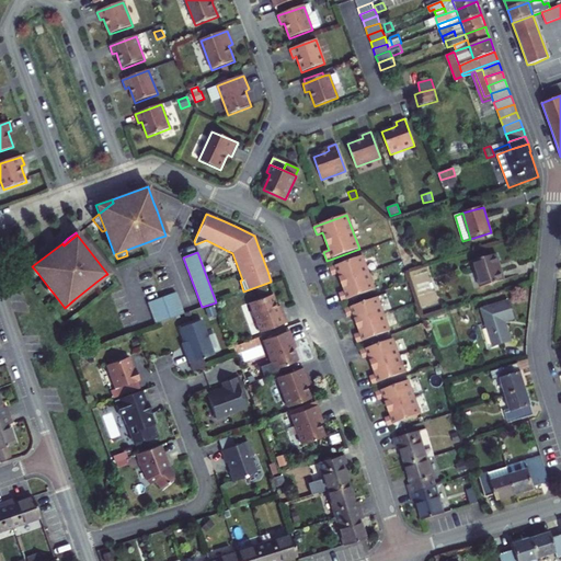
[(480,287),(504,281),(495,254),(472,261),(480,287)]
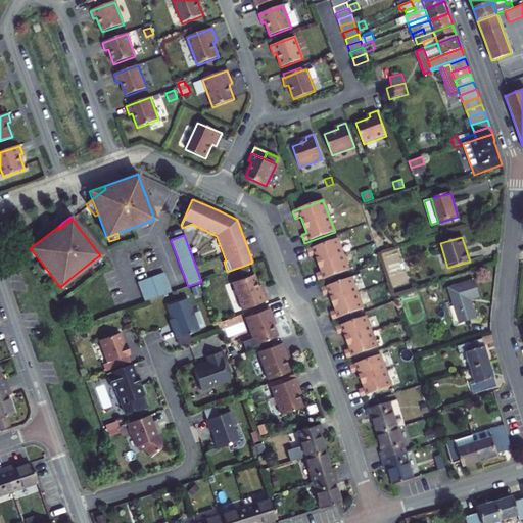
[(316,274),(319,282),(349,270),(337,239),(306,250),(310,257),(315,255),(321,272),(316,274)]
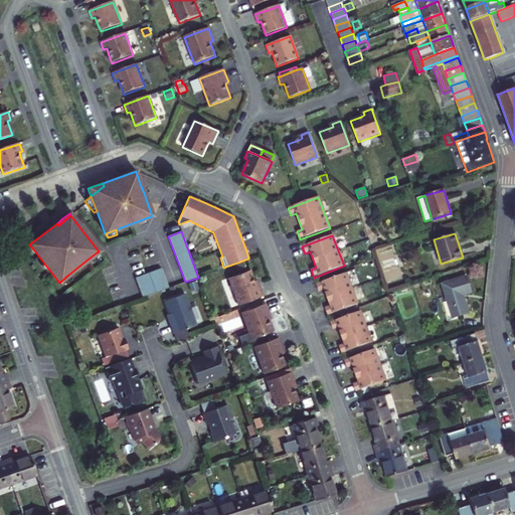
[(97,252),(89,259),(93,263),(100,256),(97,252)]
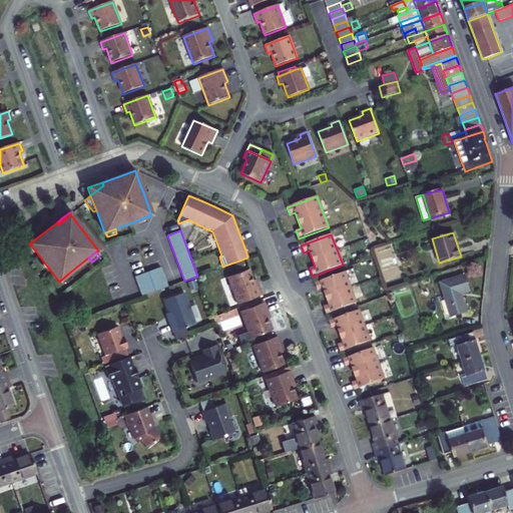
[(135,277),(142,297),(167,287),(160,268),(135,277)]
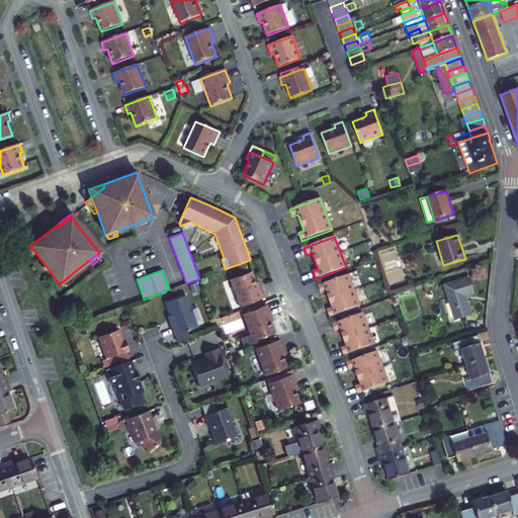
[(240,308),(264,298),(260,285),(256,286),(255,283),(251,272),(230,280),(240,308)]
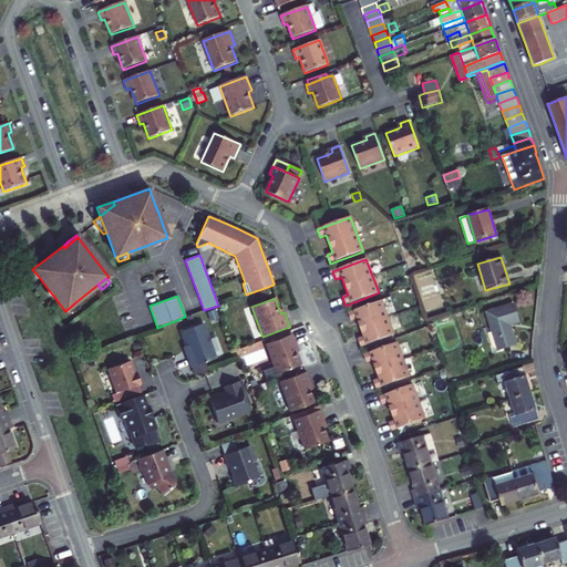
[(358,339),(361,347),(394,334),(381,301),(349,313),(351,321),(357,319),(363,337),(358,339)]
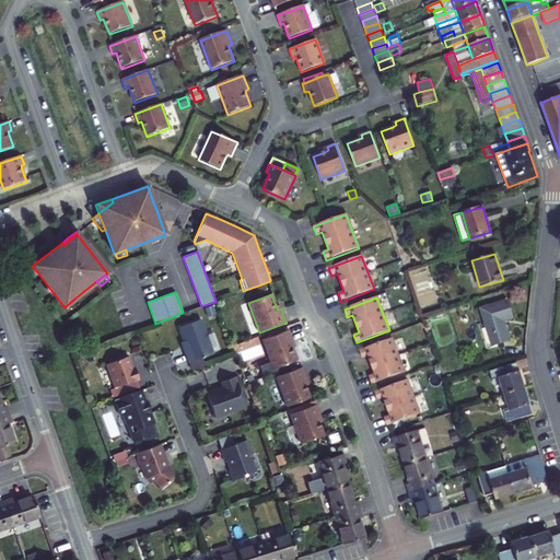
[(74,299),(66,306),(69,311),(78,303),(74,299)]
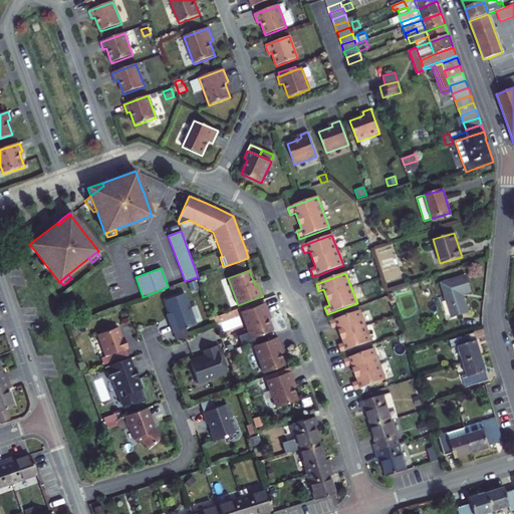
[(462,294),(470,292),(465,276),(442,284),(452,317),(468,312),(462,294)]
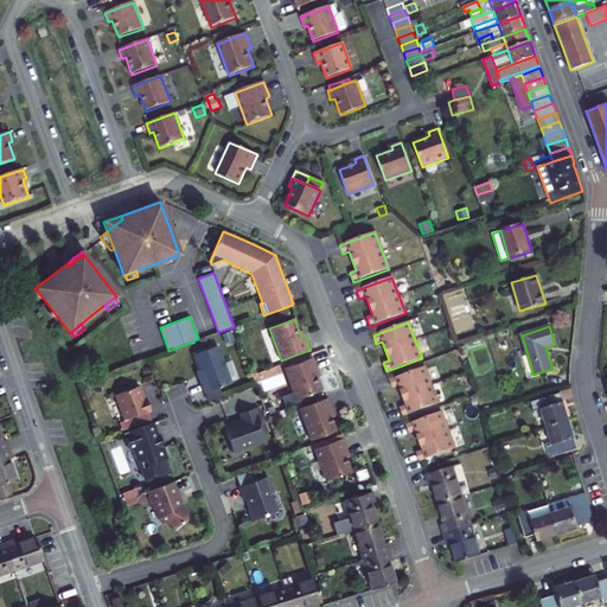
[(234,340),(230,331),(222,334),(224,343),(234,340)]
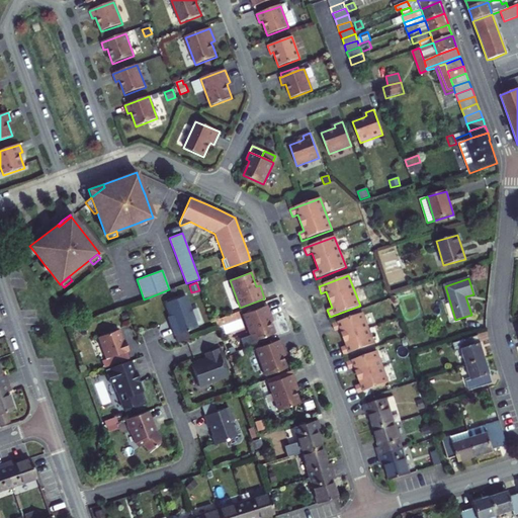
[(174,327),(171,328),(174,336),(187,331),(197,328),(185,295),(165,303),(170,316),(174,327)]
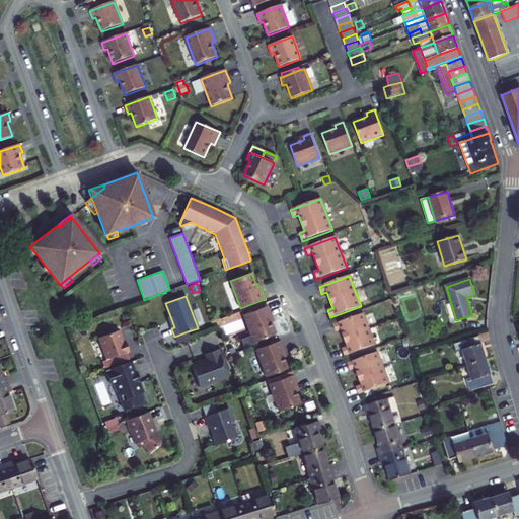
[(253,342),(266,338),(275,335),(271,323),(270,320),(273,319),(268,306),(243,314),(250,336),(253,342)]
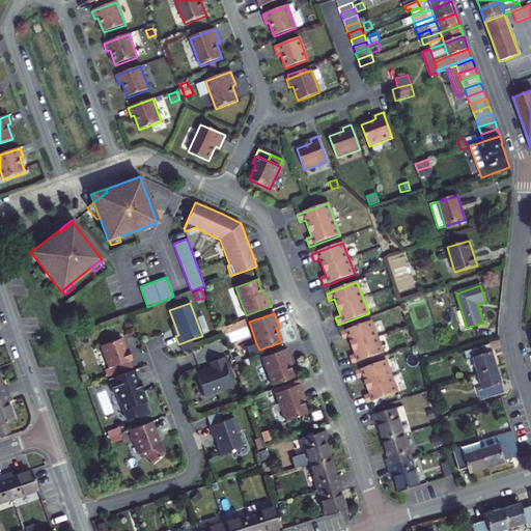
[(350,357),(353,364),(384,353),(372,320),(341,333),(343,340),(348,338),(356,355),(350,357)]
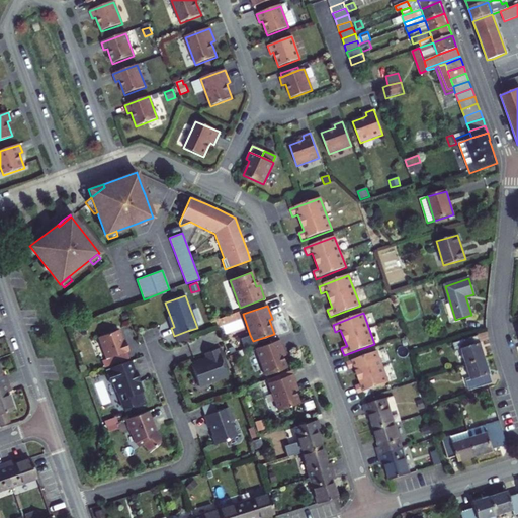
[(218,327),(225,325),(223,319),(216,321),(218,327)]
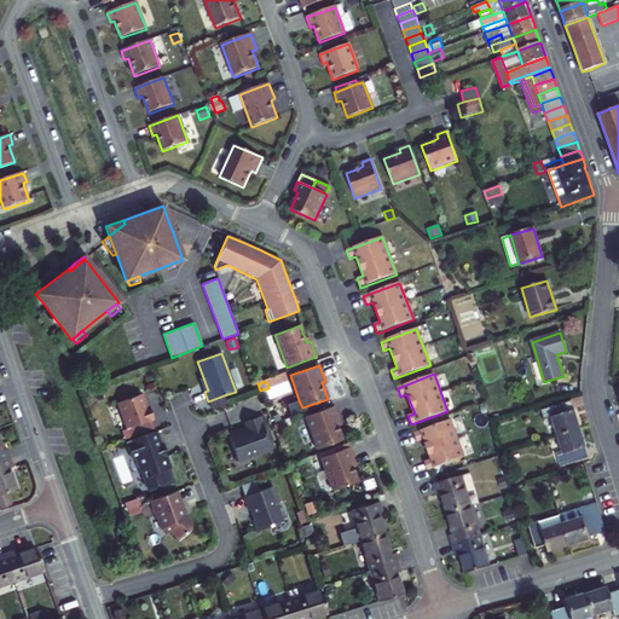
[(127,429),(140,424),(151,420),(154,420),(149,408),(146,408),(142,394),(117,403),(127,429)]
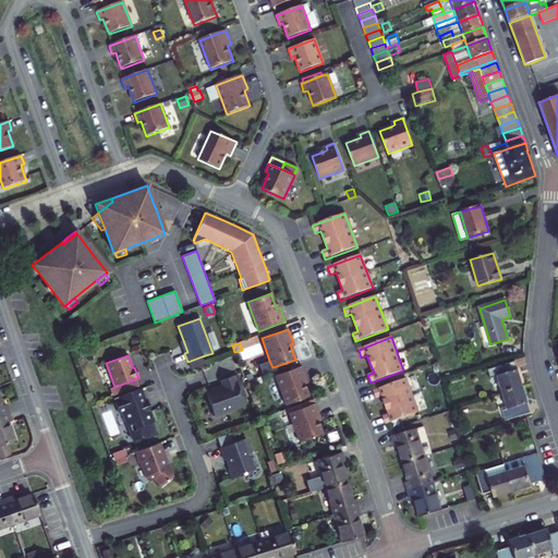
[(202,356),(187,362),(191,371),(205,365),(202,356)]
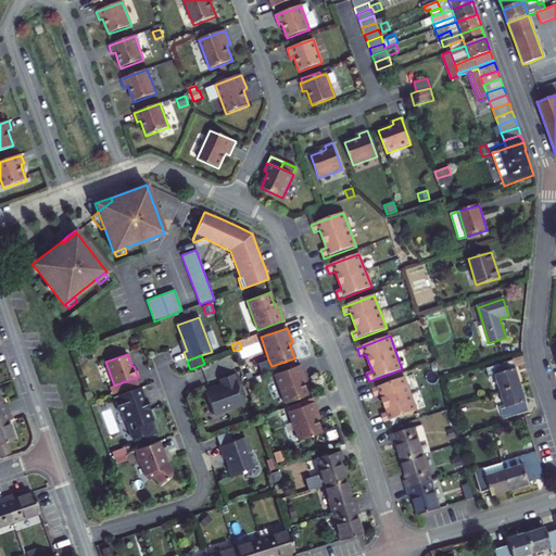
[(286,366),(285,362),(272,366),(268,359),(257,364),(262,375),(286,366)]
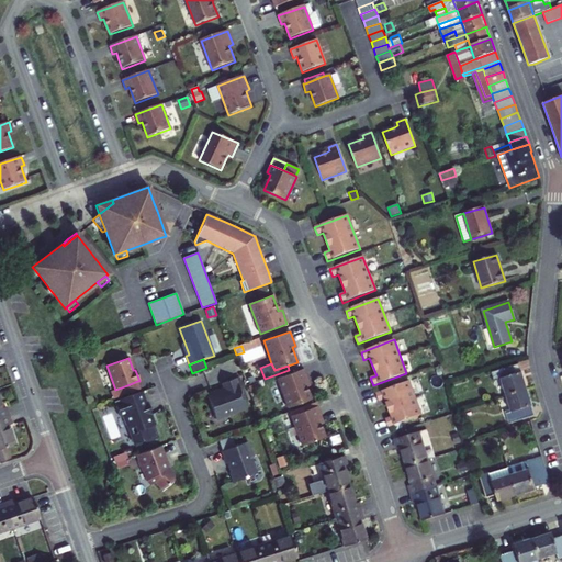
[(502,380),(521,374),(519,364),(492,372),(495,382),(502,380)]
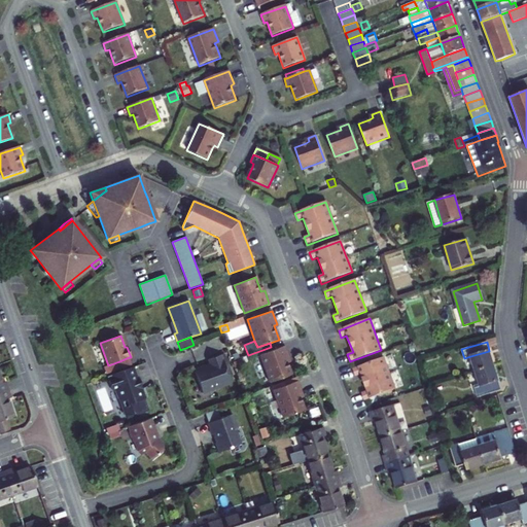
[(285,346),(259,355),(270,383),(291,375),(287,363),(286,360),(289,358),(285,346)]
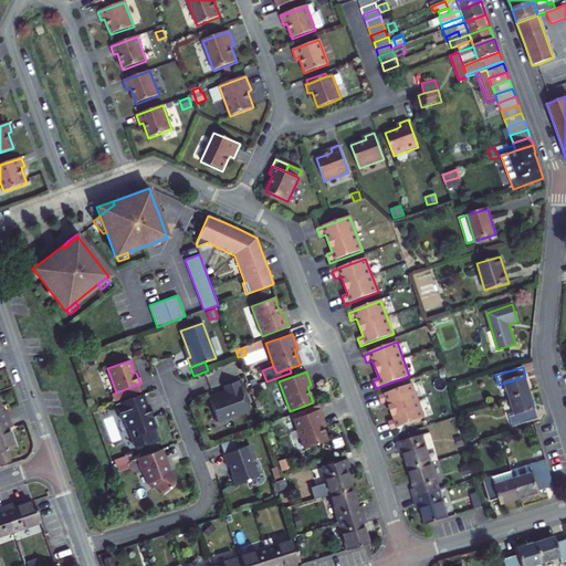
[(531,392),(525,377),(505,383),(510,399),(531,392)]
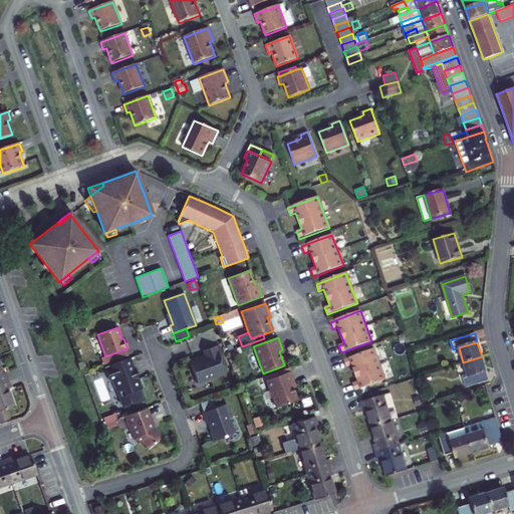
[(200,356),(189,360),(198,383),(226,373),(219,356),(216,346),(203,350),(205,355),(200,357),(200,356)]
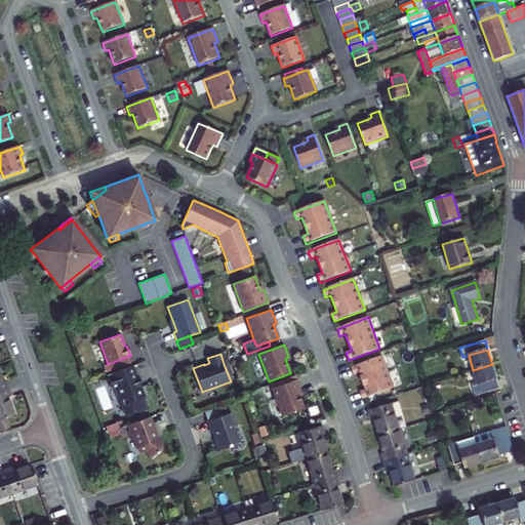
[(119,360),(122,367),(131,364),(128,356),(119,360)]
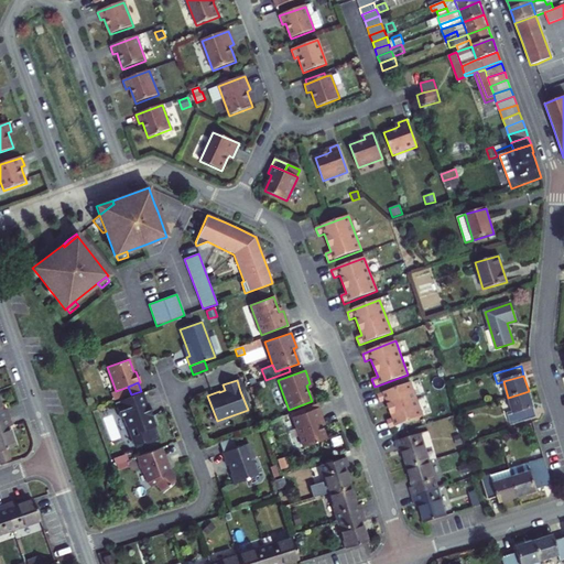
[(388,421),(390,429),(423,416),(411,382),(378,394),(380,403),(387,401),(393,419),(388,421)]
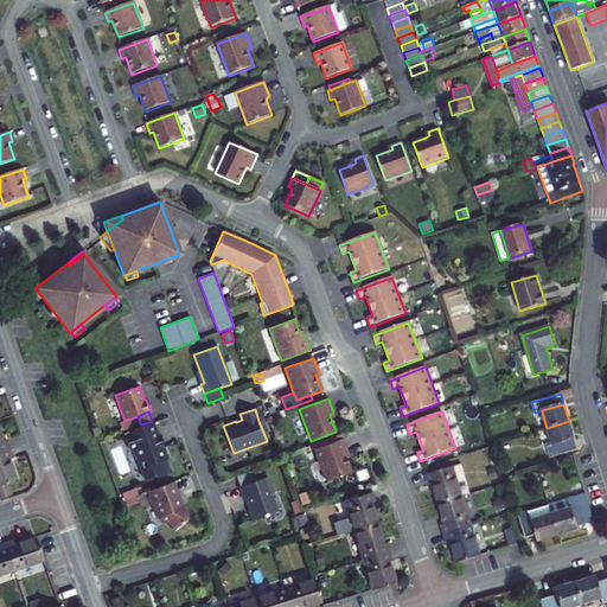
[(267,417),(269,423),(281,419),(279,413),(267,417)]
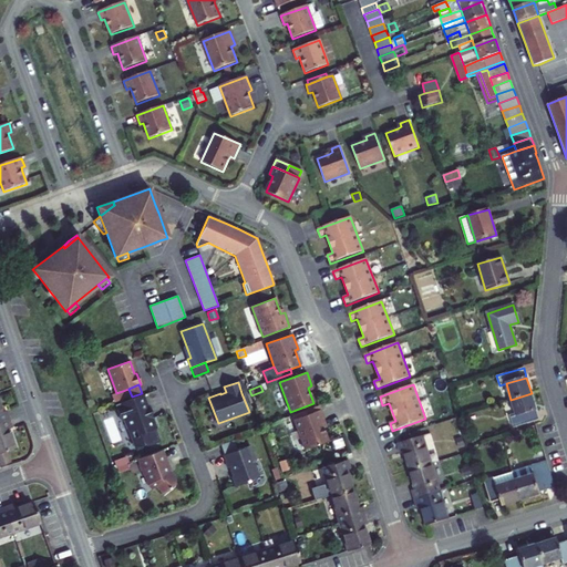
[(132,397),(129,389),(116,393),(112,394),(115,403),(132,397)]
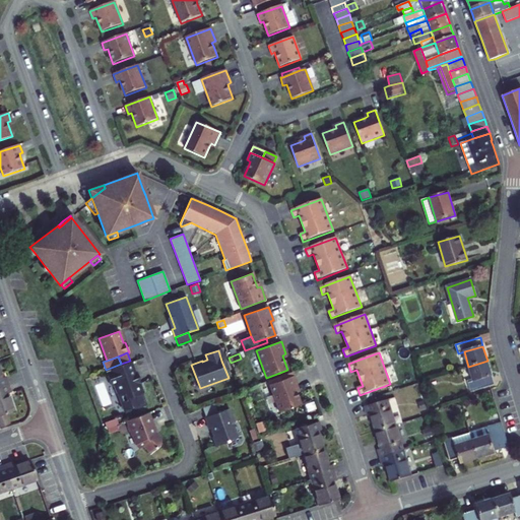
[(468,367),(473,382),(492,376),(488,361),(468,367)]
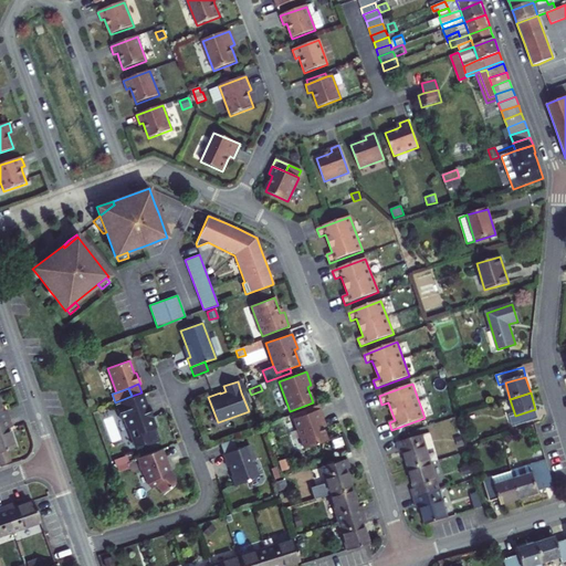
[(148,416),(146,408),(147,407),(143,395),(115,405),(119,419),(124,417),(128,429),(129,429),(128,430),(136,450),(159,441),(155,428),(156,428),(153,417),(152,416),(150,416),(149,416),(148,416)]
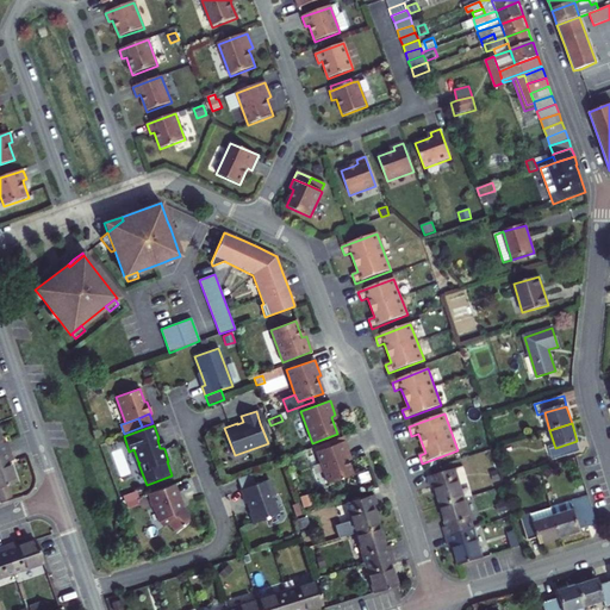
[(344,441),(316,452),(328,484),(353,474),(348,461),(347,458),(350,456),(344,441)]
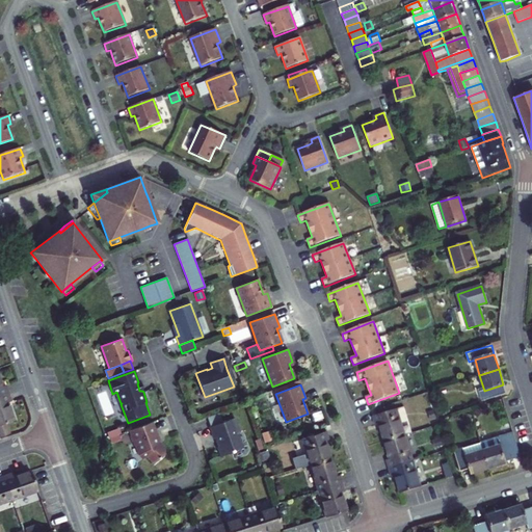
[(506,394),(503,384),(484,391),(479,392),(482,401),(506,394)]
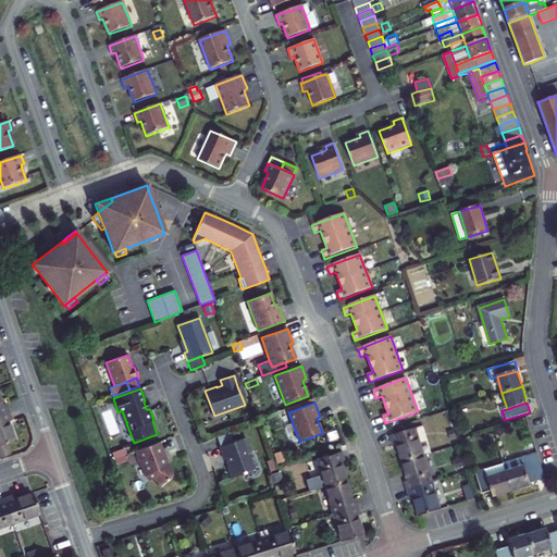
[(5,443),(14,441),(8,421),(11,420),(9,411),(0,415),(0,457),(9,454),(5,443)]
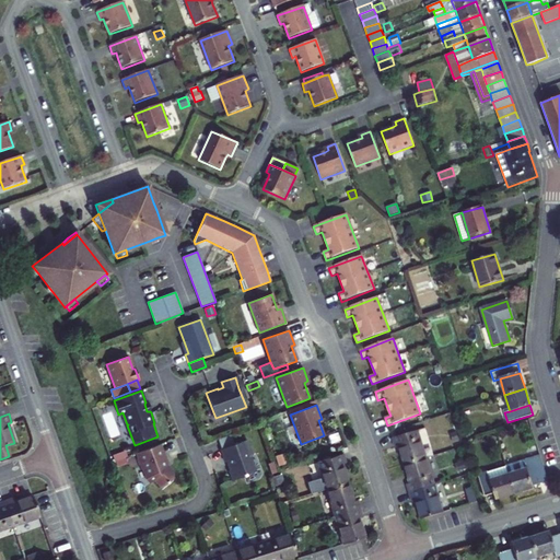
[(508,433),(502,430),(499,435),(503,439),(508,433)]
